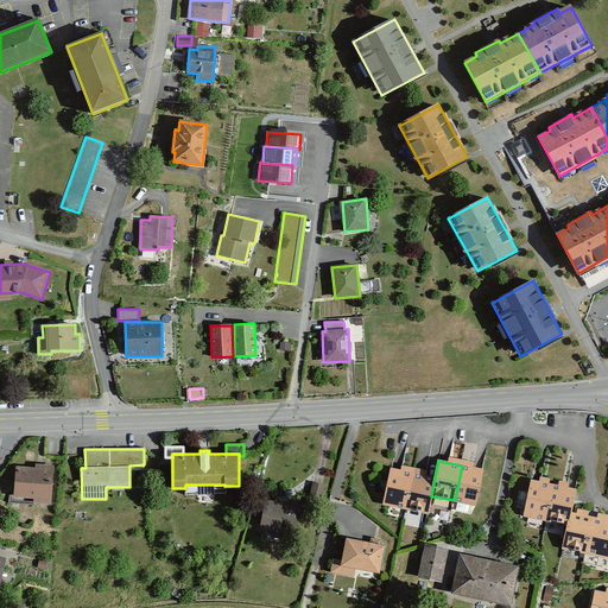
[(36,468),(17,467),(14,496),(35,496),(35,502),(51,502),(52,466),(36,464),(36,468)]
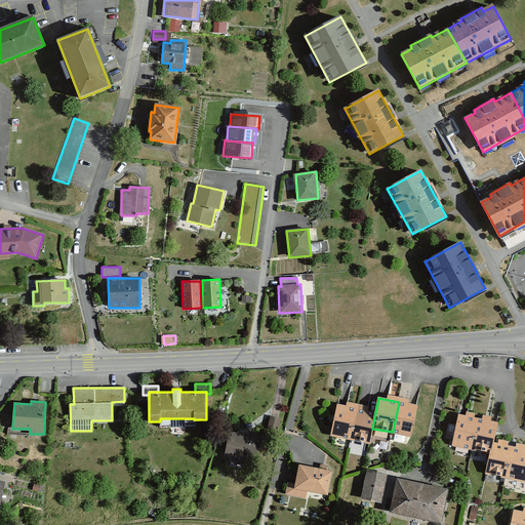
[(416,405),(399,402),(393,432),(410,436),(416,405)]
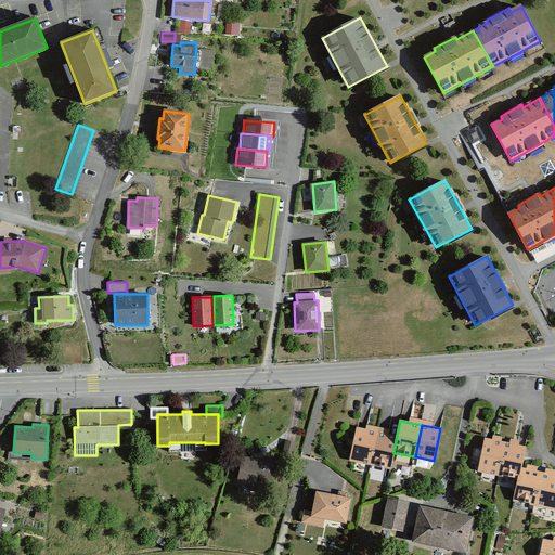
[(357,428),(350,461),(370,464),(376,431),(357,428)]
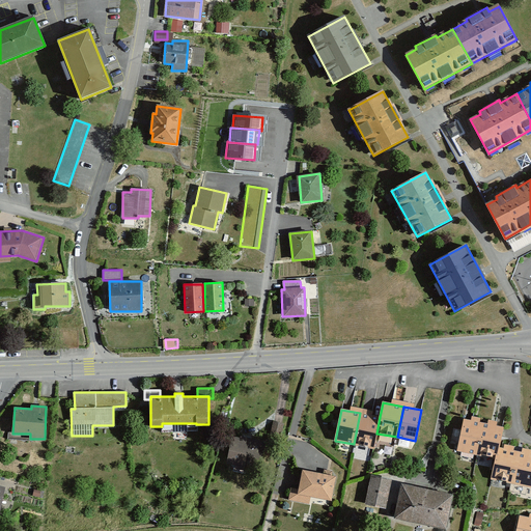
[(360,413),(354,444),(373,448),(376,434),(380,417),(360,413)]
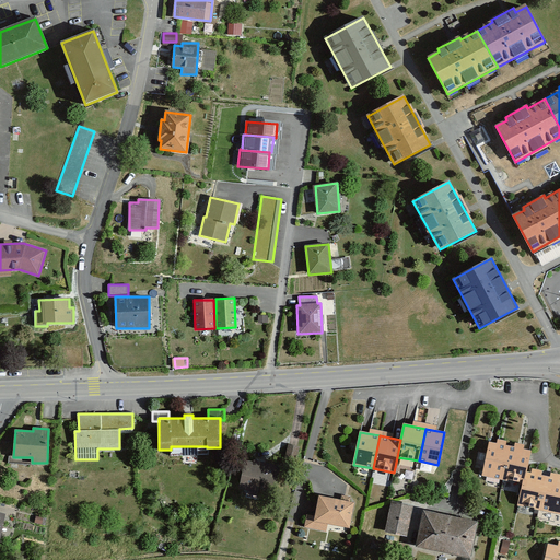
[(482,475),(503,479),(510,446),(489,442),(482,475)]
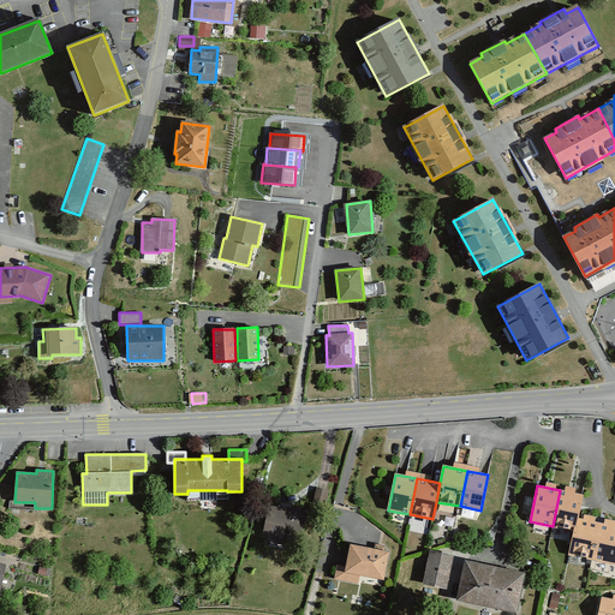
[(315,489),(312,509),(324,512),(328,490),(315,489)]
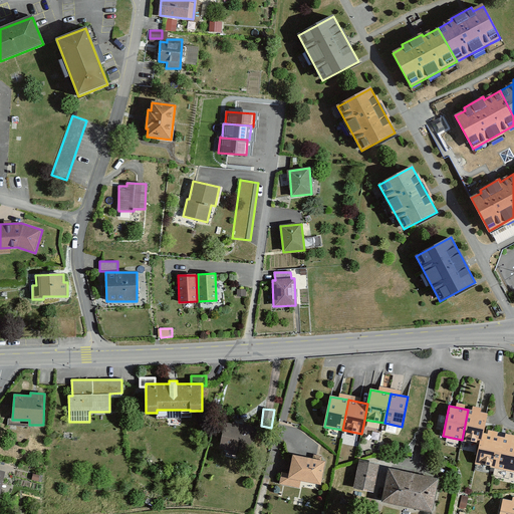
[(468,410),(462,440),(480,443),(482,434),(486,414),(468,410)]
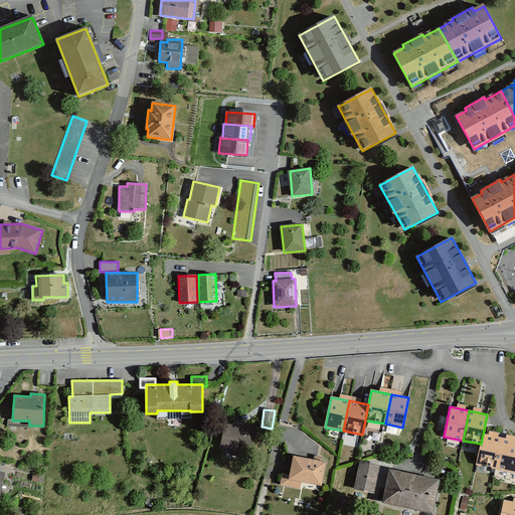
[(258,428),(224,423),(220,449),(230,451),(229,455),(252,458),(258,428)]
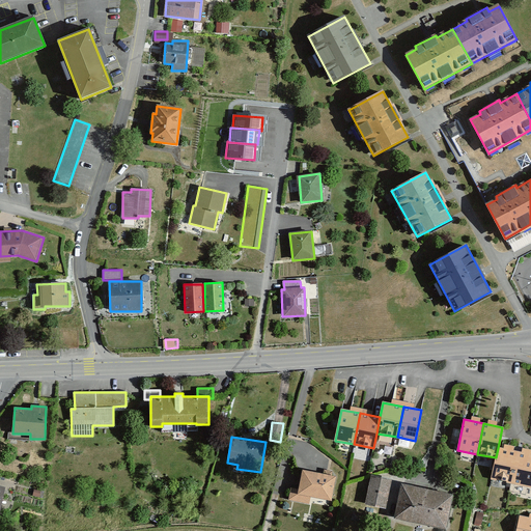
[(496,457),(492,479),(510,483),(518,452),(498,448),(496,457)]
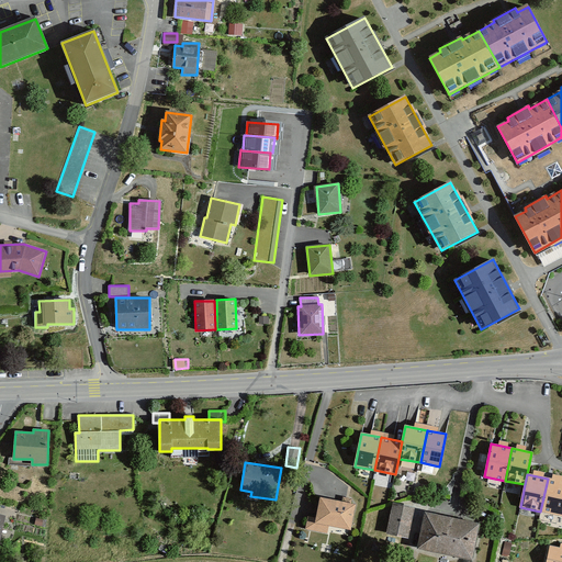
[(561,481),(548,479),(540,512),(560,515),(561,506),(561,481)]
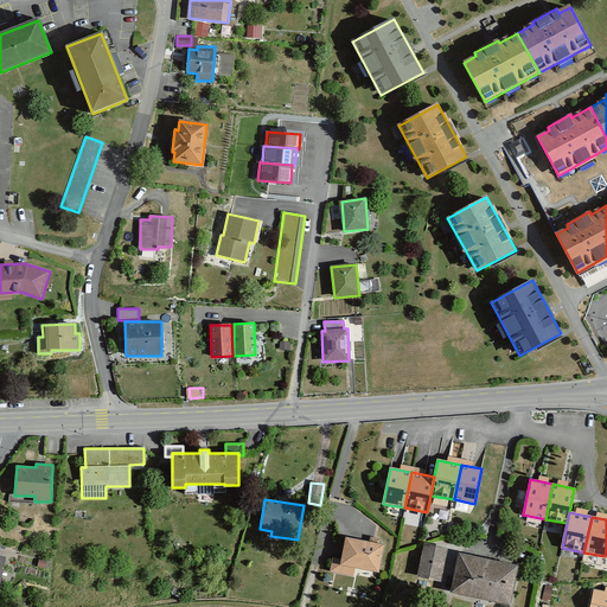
[(378,572),(383,544),(346,538),(342,560),(332,558),(330,572),(352,575),(355,567),(378,572)]
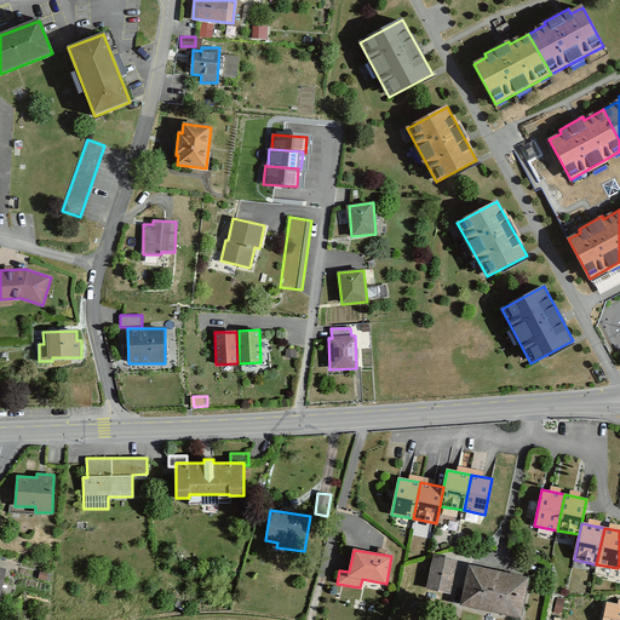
[(457,560),(434,556),(428,589),(451,593),(457,560)]
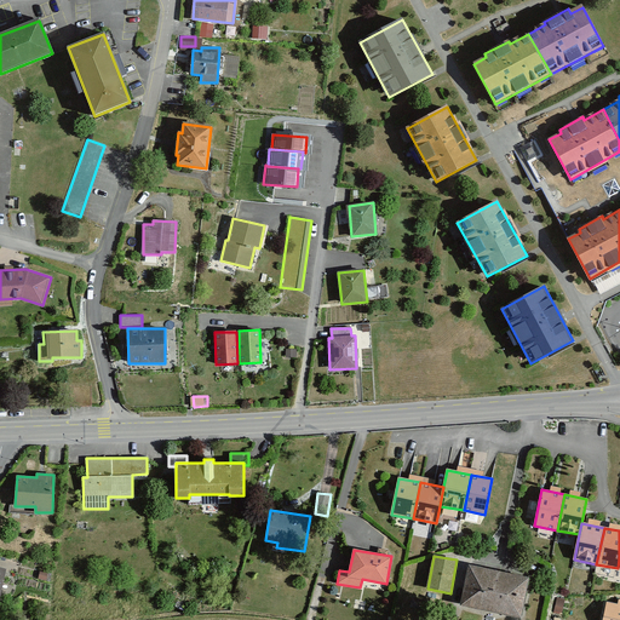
[(528,578),(469,564),(460,604),(520,616),(528,578)]
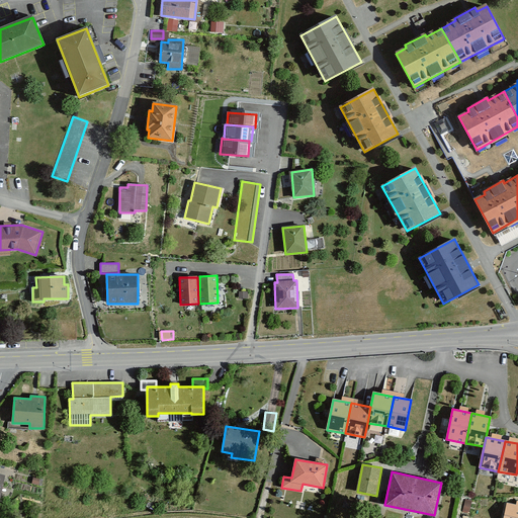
[(517,517),(517,505),(507,503),(503,517),(517,517)]
